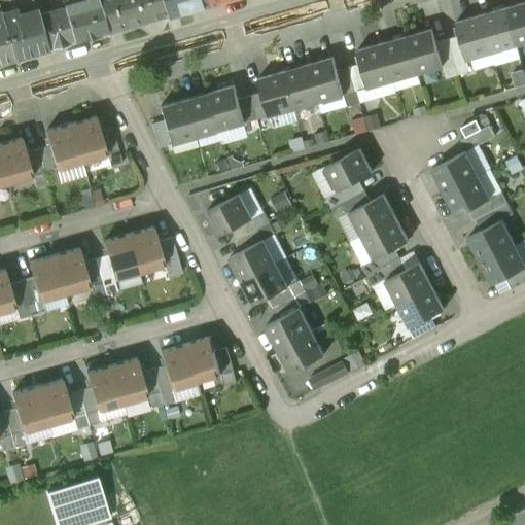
[(0,0),(0,6),(2,13),(15,10),(12,0),(0,0)]
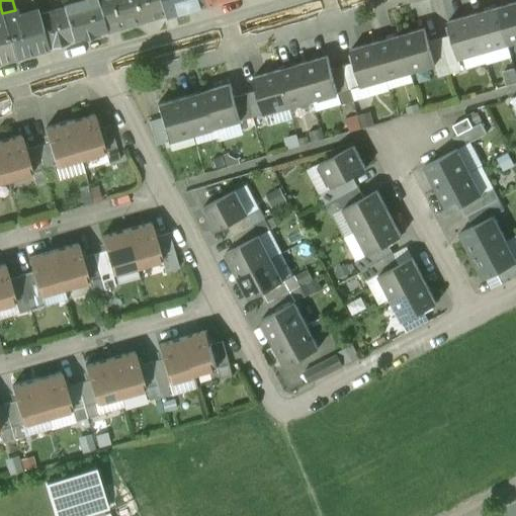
[(46,0),(31,0),(37,11),(38,15),(51,11),(50,8),(46,0)]
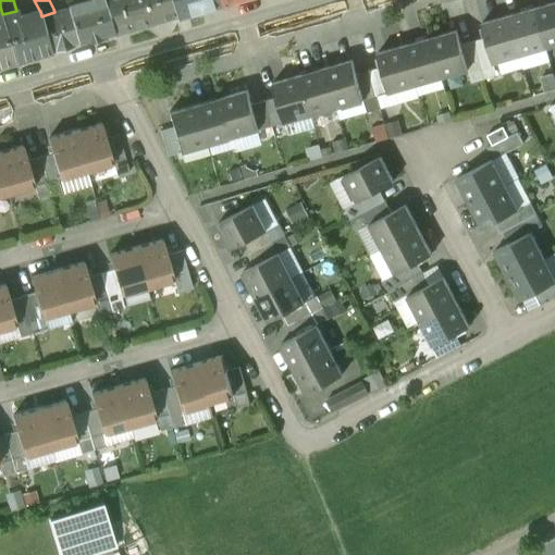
[(102,0),(85,0),(70,4),(71,8),(81,44),(113,35),(102,0)]
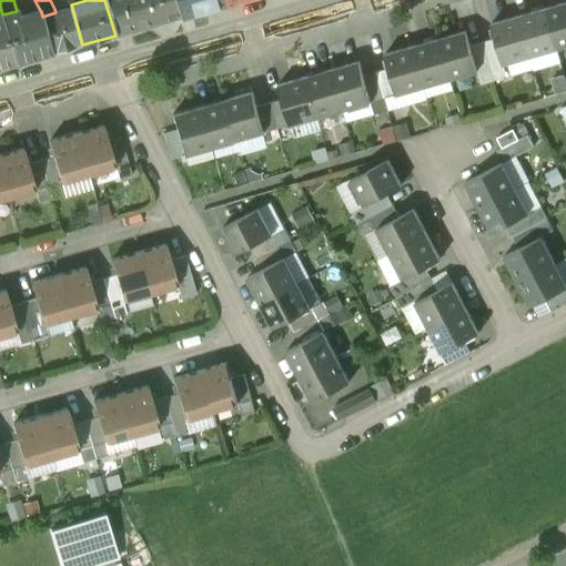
[(143,0),(104,0),(115,36),(151,24),(143,0)]
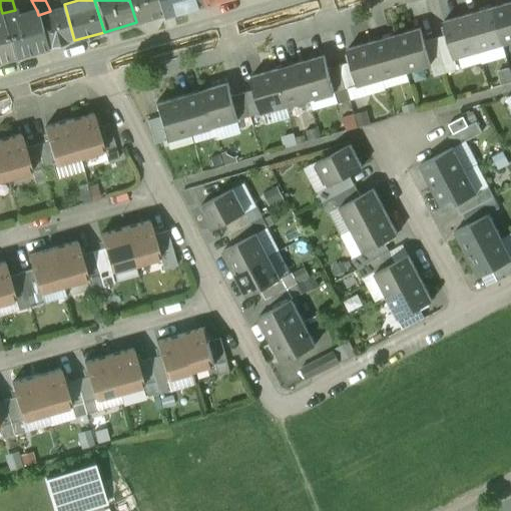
[(157,0),(129,0),(136,22),(163,15),(157,0)]
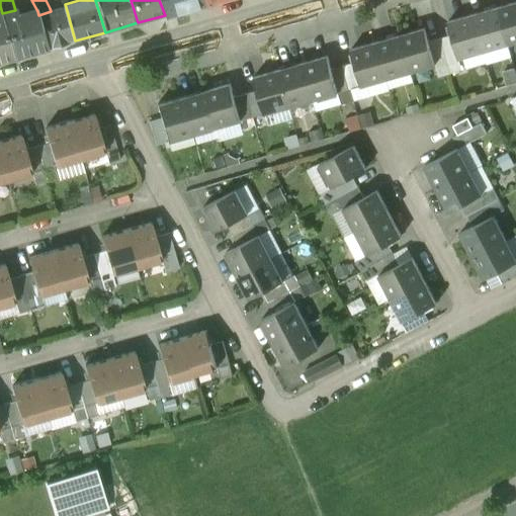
[(203,0),(171,0),(174,12),(204,3),(203,0)]
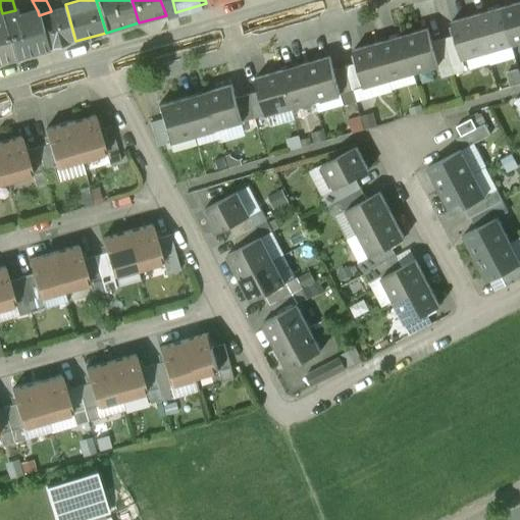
[(519,4),(503,9),(514,46),(519,44),(519,4)]
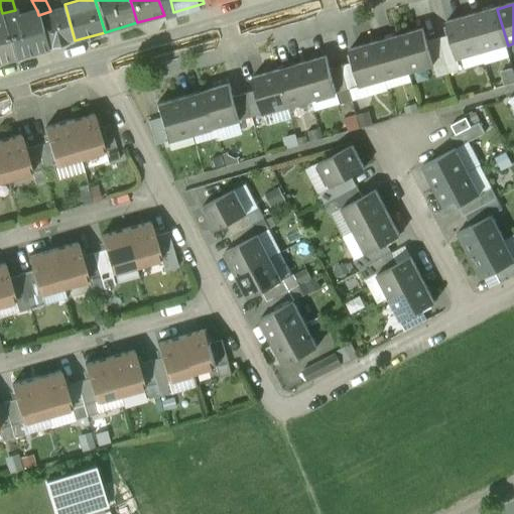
[(50,11),(38,15),(48,47),(75,40),(66,7),(50,11)]
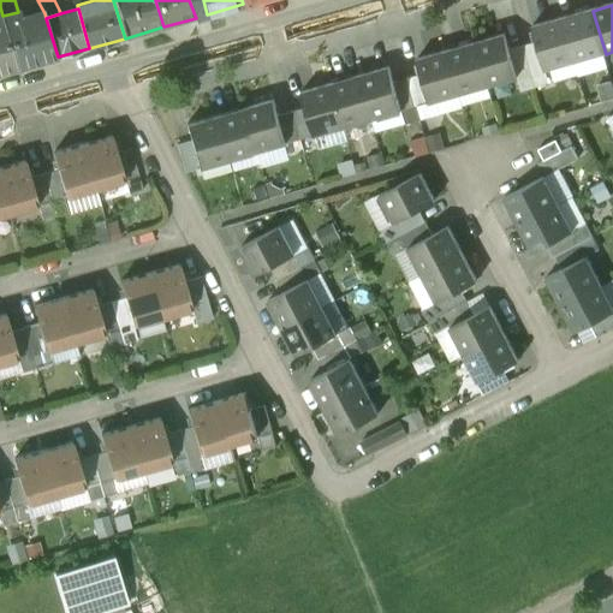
[(593,11),(564,19),(577,63),(606,54),(593,11)]
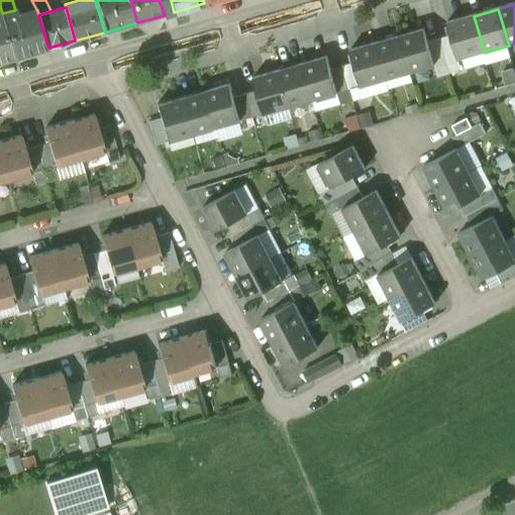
[(37,11),(17,17),(15,10),(2,13),(15,58),(48,47),(38,15),(37,11)]
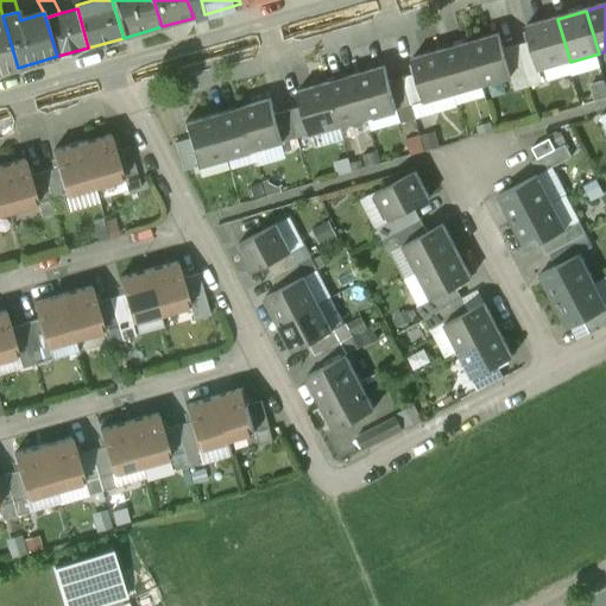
[(2,16),(0,17),(0,73),(18,68),(2,16)]
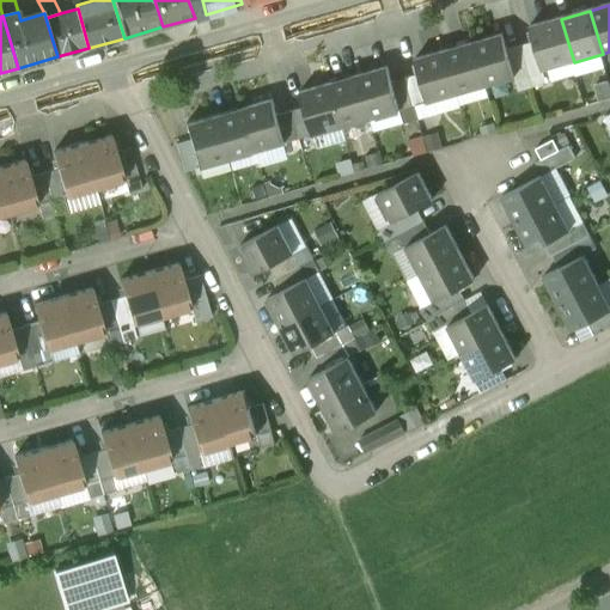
[(561,19),(532,28),(536,43),(544,71),(574,62),(561,19)]
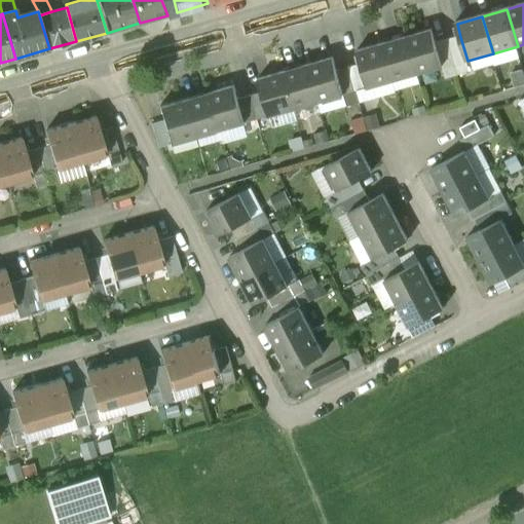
[(434,30),(408,37),(419,75),(444,68),(434,30)]
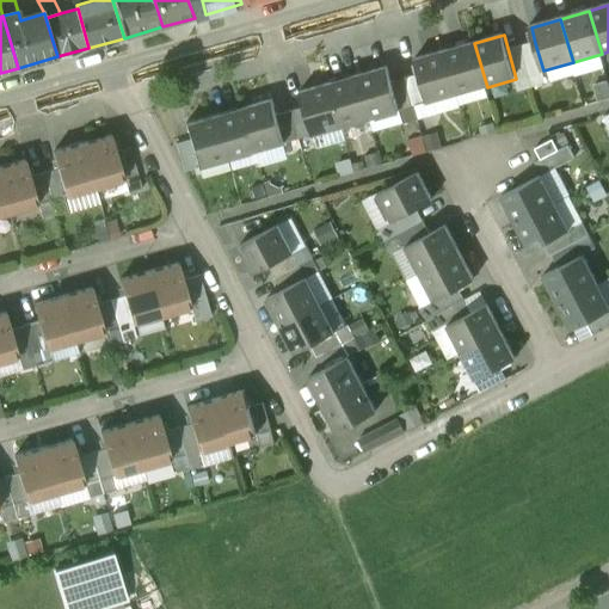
[(474,43),(446,51),(459,96),(487,87),(474,43)]
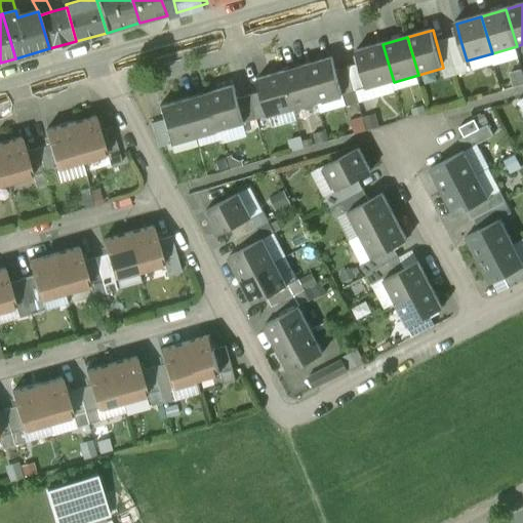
[(467,61),(459,37),(448,40),(458,76),(470,72),(467,61)]
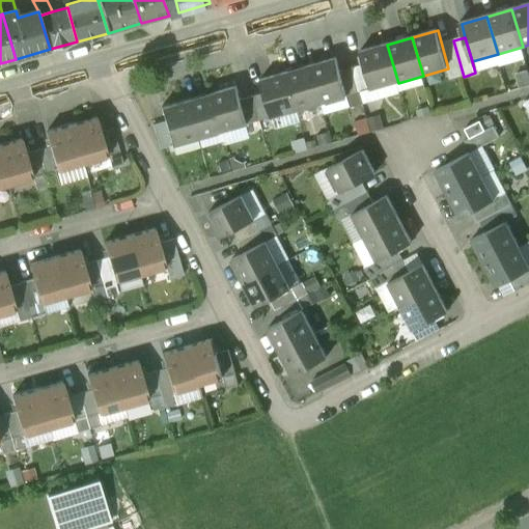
[(387,45),(362,52),(372,89),(372,90),(398,83),(387,45)]
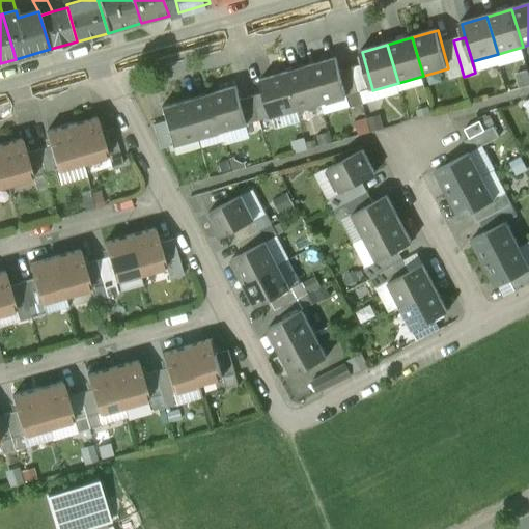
[(338,59),(312,66),(323,104),(349,96),(341,73),(338,59)]
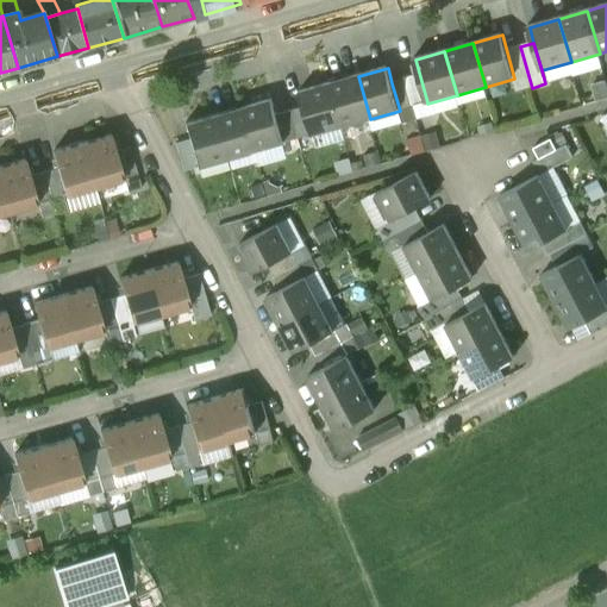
[(358,76),(330,85),(343,127),(370,119),(358,76)]
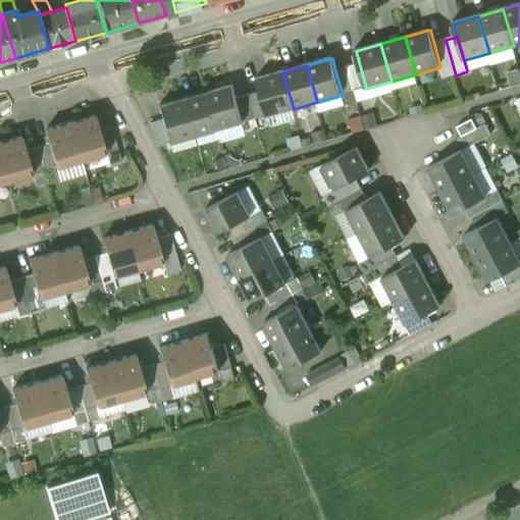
[(359,65),(348,68),(354,91),(366,88),(359,65)]
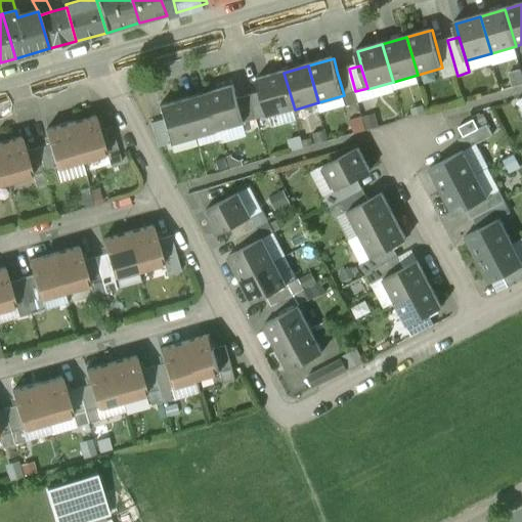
[(349,69),(337,72),(344,95),(355,92),(355,91),(349,69)]
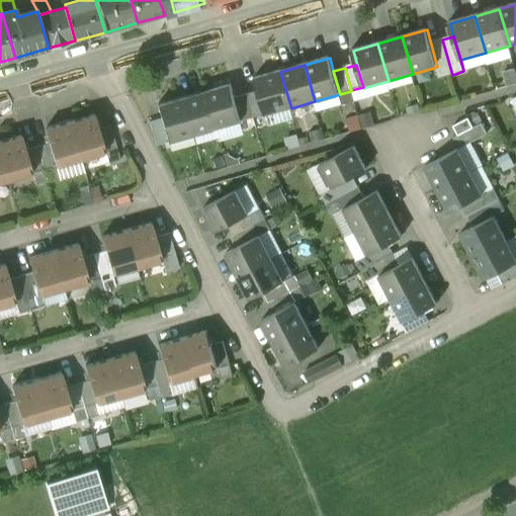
[(280,72),(256,79),(259,92),(266,115),(291,108),(280,72)]
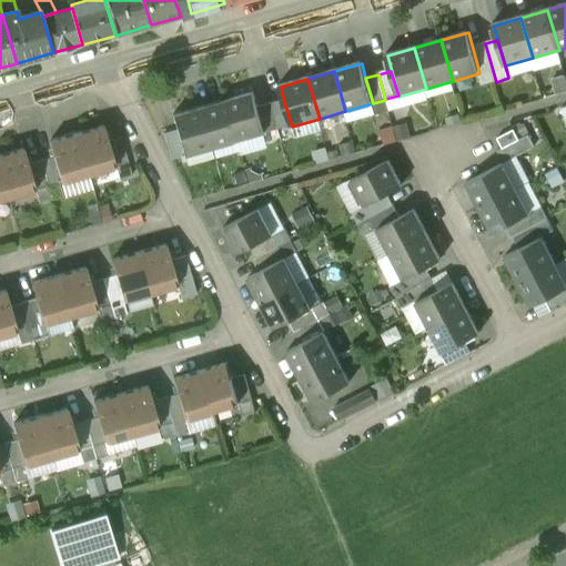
[(255,93),(228,101),(239,142),(266,134),(259,109),(255,93)]
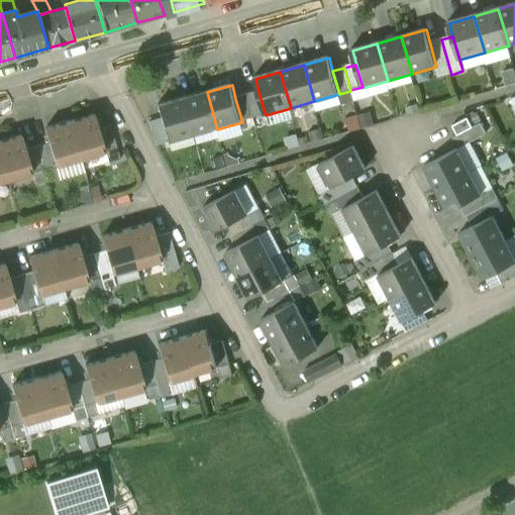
[(207,92),(183,99),(194,135),(217,129),(207,92)]
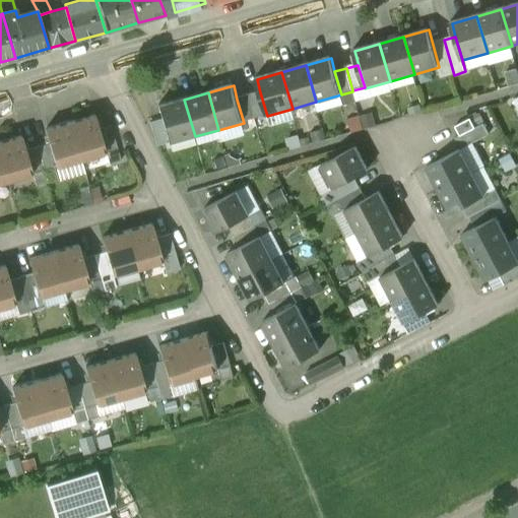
[(260,92),(249,95),(255,119),(267,116),(260,92)]
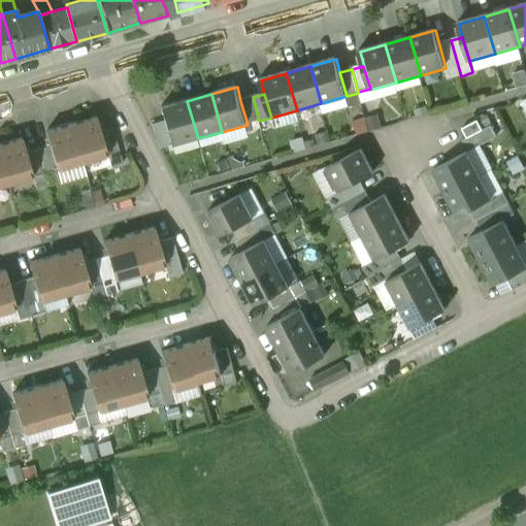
[(253,97),(240,101),(248,125),(259,121),(253,97)]
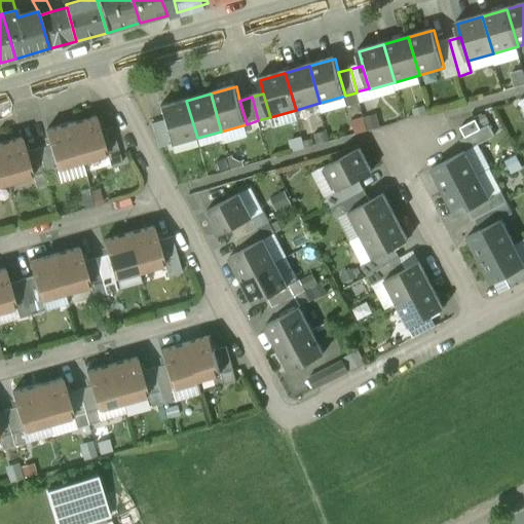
[(186,101),(161,108),(164,121),(172,145),(197,138),(186,101)]
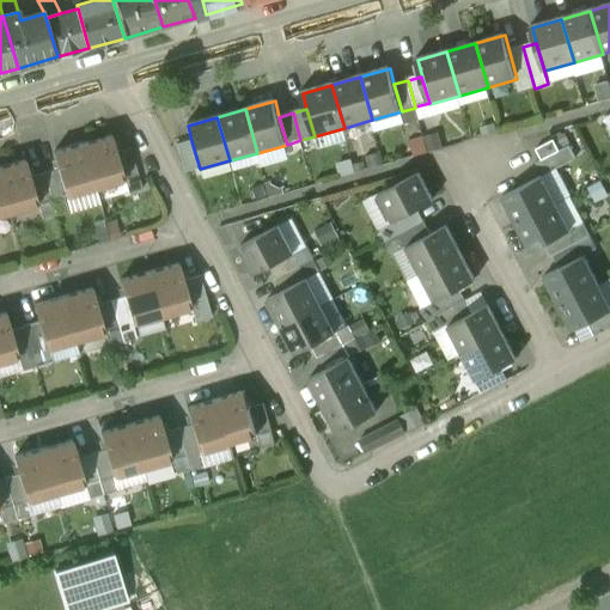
[(114,138),(84,146),(97,189),(126,181),(114,138)]
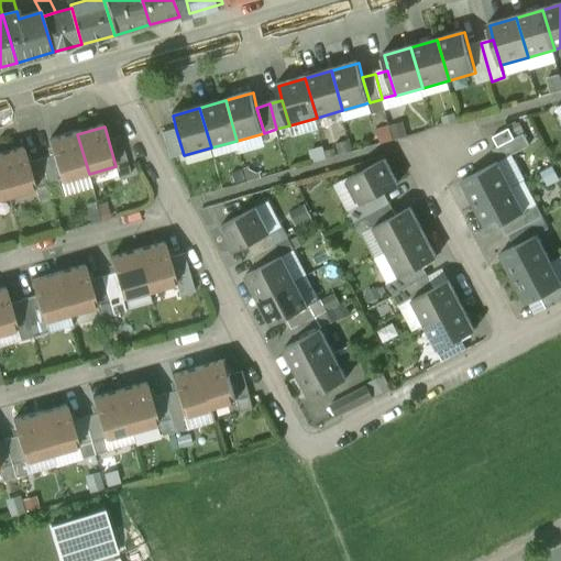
[(176,130),(164,134),(171,160),(184,155),(176,130)]
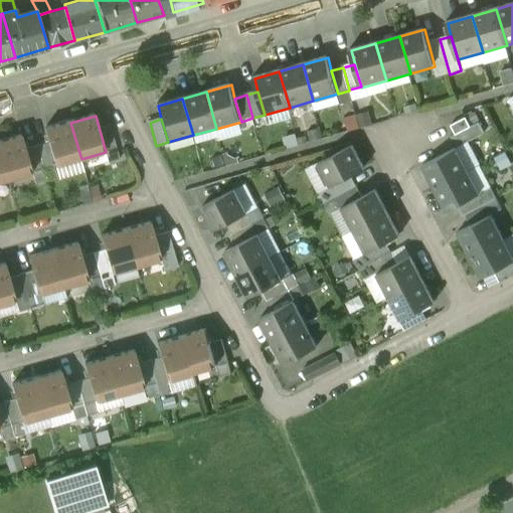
[(467,119),(453,126),(458,136),(472,128),(467,119)]
